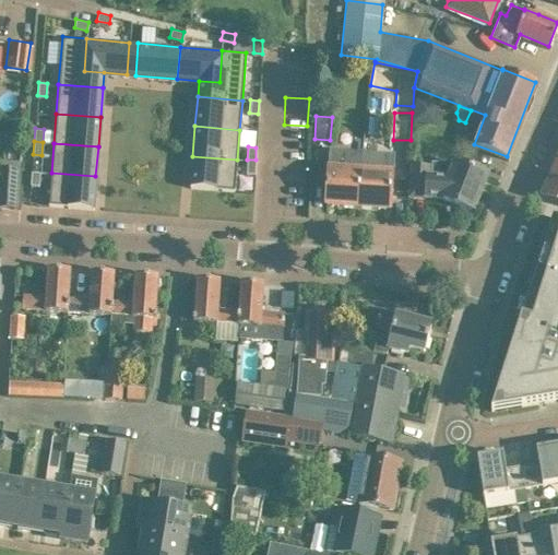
[(325,202),(357,204),(360,152),(329,150),(325,202)]
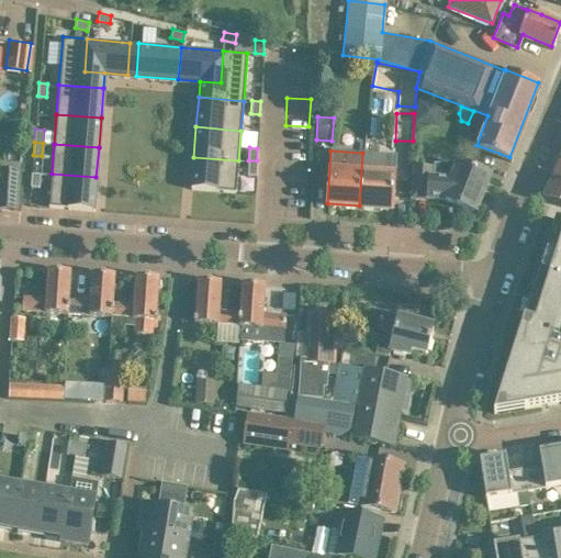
[(362,153),(359,205),(391,208),(394,155),(362,153)]
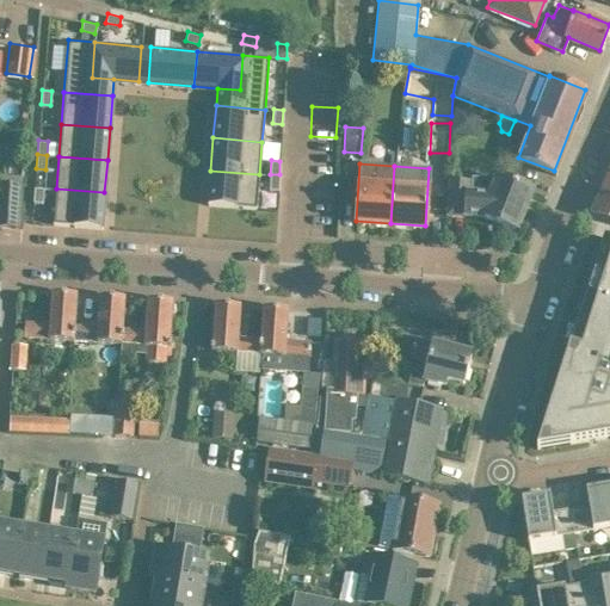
[(210,171),(208,203),(257,206),(259,174),(210,171)]
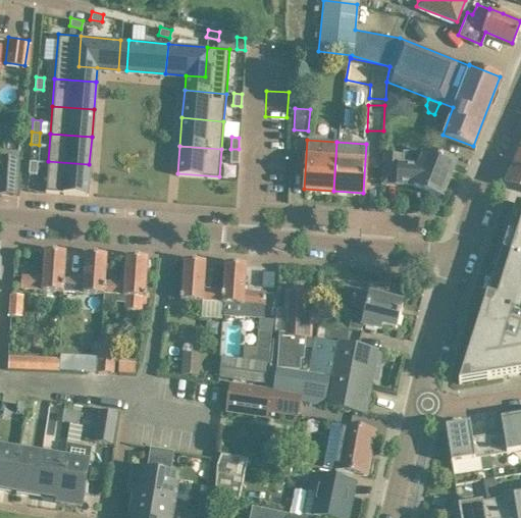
[(520,148),(520,147),(512,164),(520,167),(520,148)]
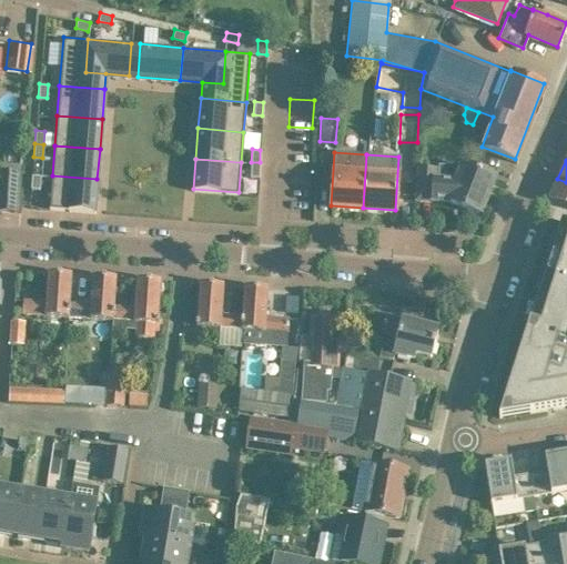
[(251,162),(250,175),(259,175),(260,162),(251,162)]
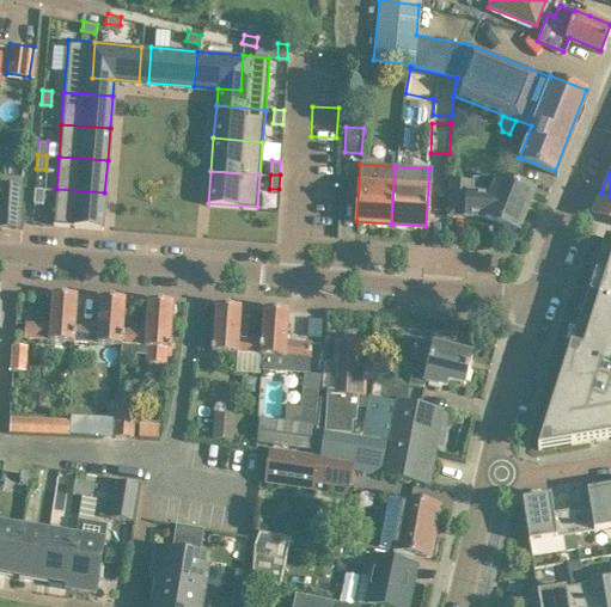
[(451,179),(450,188),(448,213),(483,215),(517,228),(532,189),(499,176),(490,197),(468,195),(469,181),(451,179)]
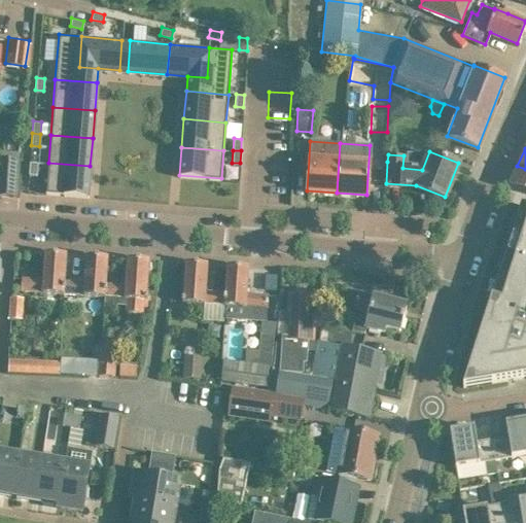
[(16,157),(4,155),(0,155),(0,193),(15,194),(16,157)]
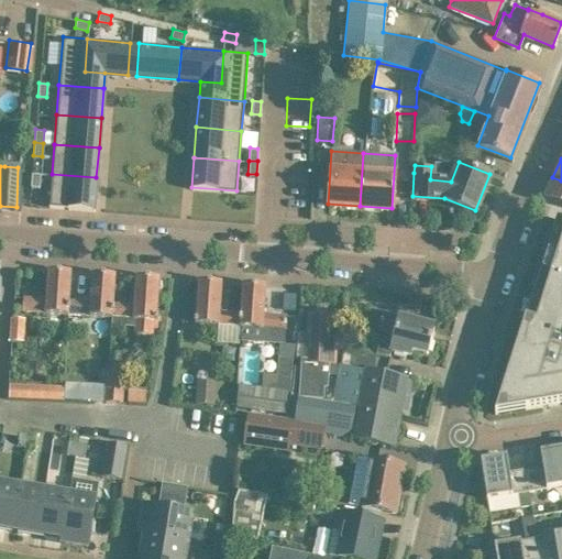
[(31,172),(30,185),(39,186),(40,173),(31,172)]
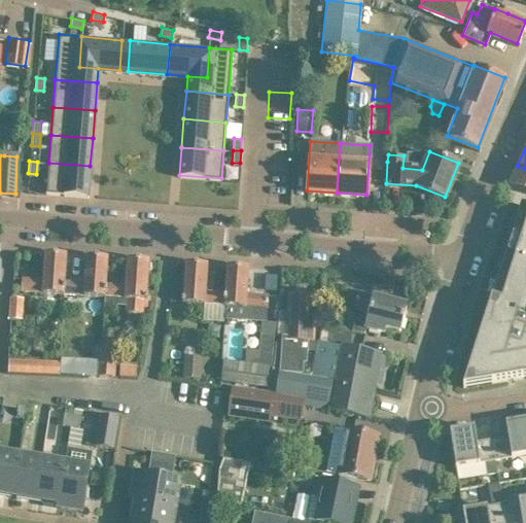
[(48,163),(45,192),(88,195),(90,166),(48,163)]
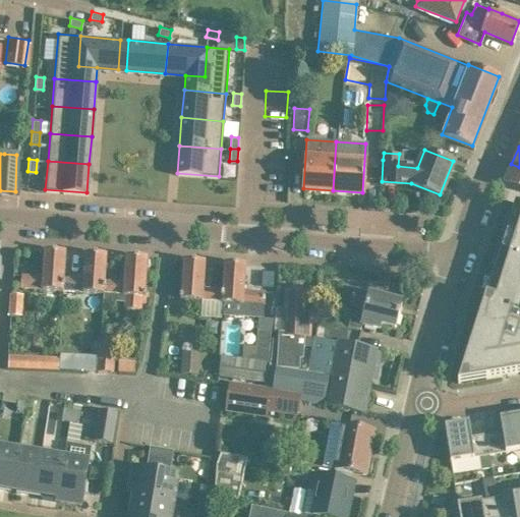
[(519,167),(511,164),(503,183),(519,188),(519,167)]
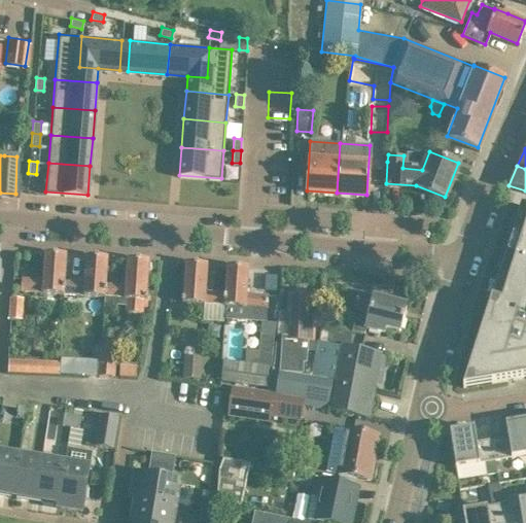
[(511,232),(511,233),(510,235),(525,240),(525,204),(520,202),(516,217),(520,218),(516,234),(511,232)]
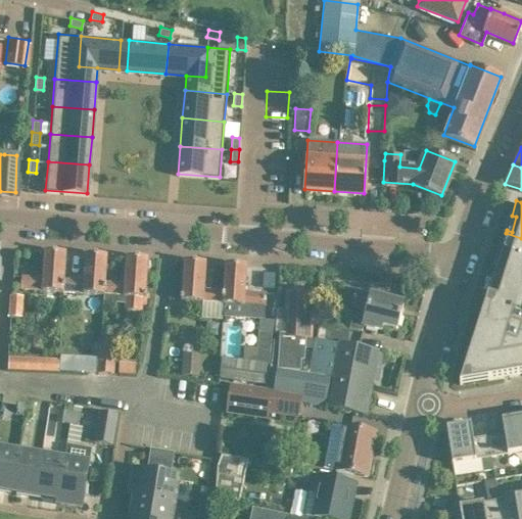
[(496,262),(495,265),(521,273),(521,238),(506,233),(502,247),(506,248),(502,263),(496,262)]
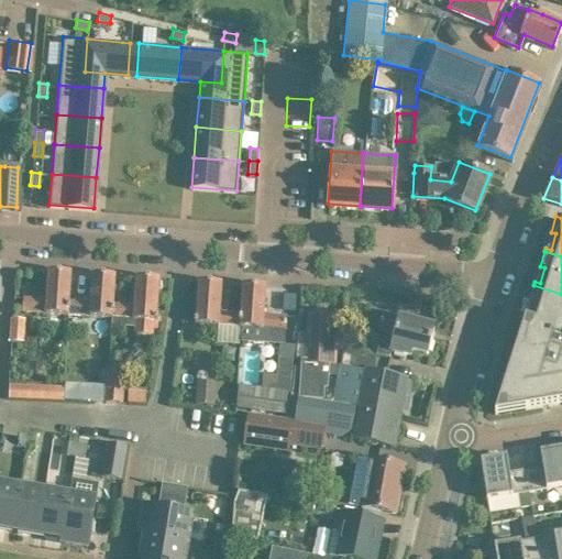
[(65,310),(66,310),(69,270),(47,269),(45,295),(37,294),(36,296),(22,296),(22,308),(44,309),(44,310),(65,311),(65,310)]
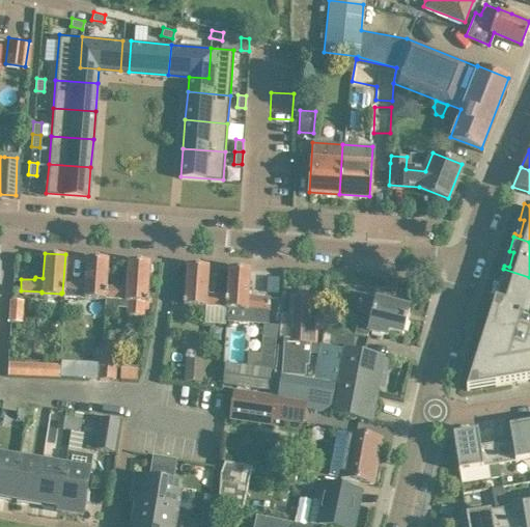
[(65,254),(62,293),(83,295),(83,296),(84,296),(104,298),(104,296),(107,257),(86,256),(85,279),(77,278),(77,282),(64,281),(65,254)]
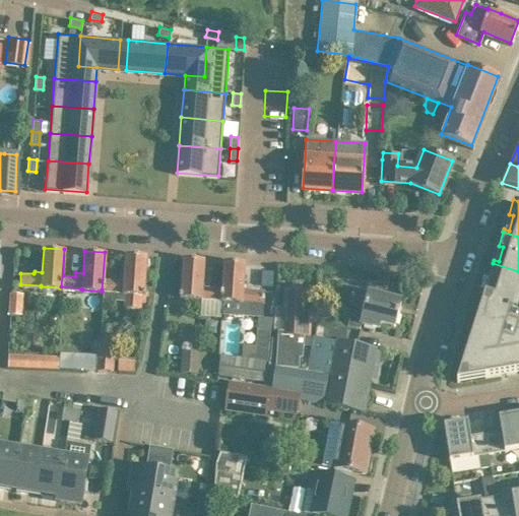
[(102,289),(101,304),(102,304),(102,301),(115,301),(115,299),(124,299),(124,306),(140,307),(141,294),(143,294),(146,255),(125,253),(123,276),(122,276),(122,279),(103,278),(105,252),(102,289)]
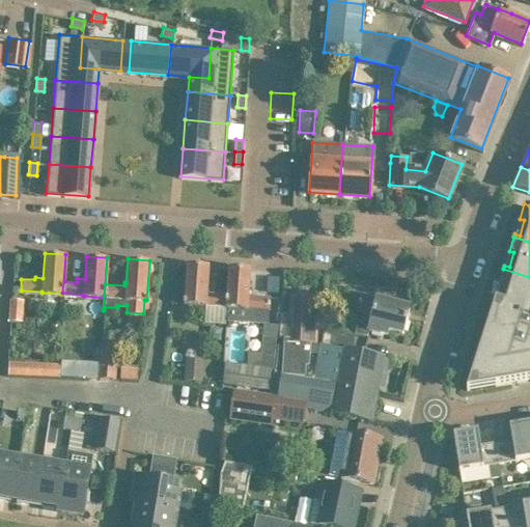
[(226,305),(229,266),(228,266),(226,293),(206,292),(206,287),(205,287),(207,265),(187,262),(184,303),(205,304),(204,322),(225,323),(226,306),(226,305)]
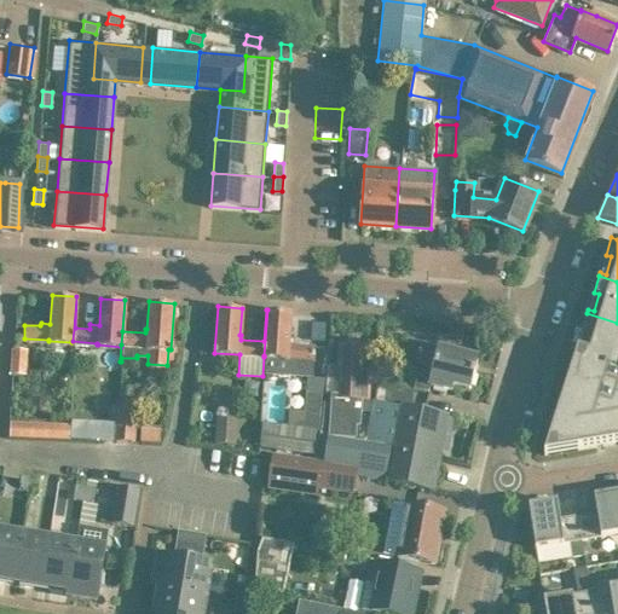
[(290,312),(267,310),(264,355),(264,357),(265,357),(264,372),(307,375),(310,375),(312,375),(313,359),(287,358),(287,355),(312,358),(313,345),(289,343),(289,339),(288,339),(290,312)]
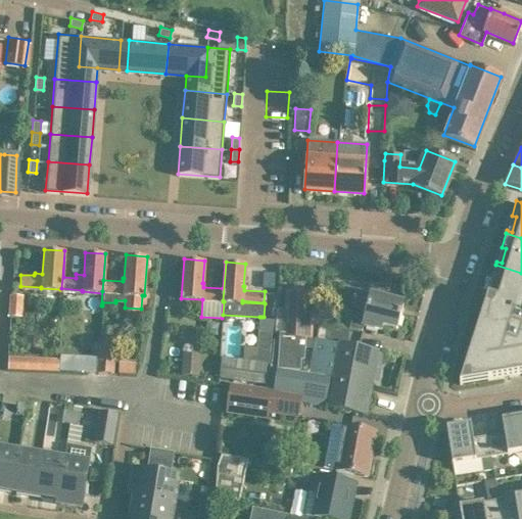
[(486,296),(521,308),(521,273),(495,265),(491,279),(496,280),(491,294),(487,293),(486,296)]
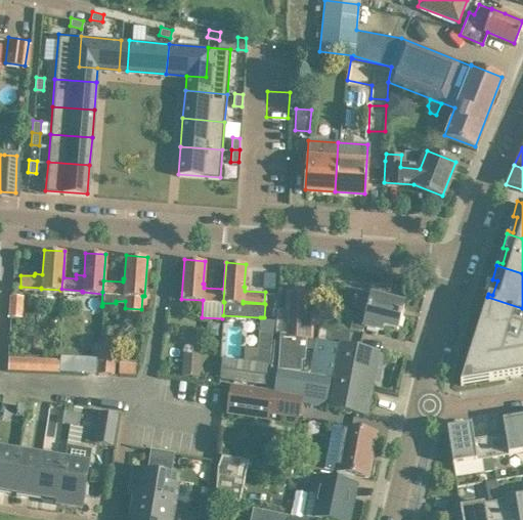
[(287,289),(286,306),(286,307),(276,306),(275,318),(275,321),(275,331),(274,332),(279,332),(278,367),(300,370),(300,357),(304,357),(305,337),(310,337),(311,307),(312,290),(287,289)]
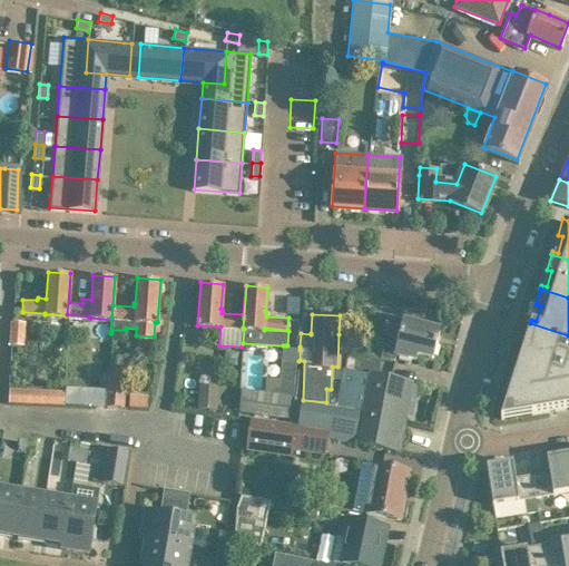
[(382,331),(386,332),(381,355),(393,358),(394,352),(414,357),(417,352),(431,355),(438,328),(386,314),(382,331)]
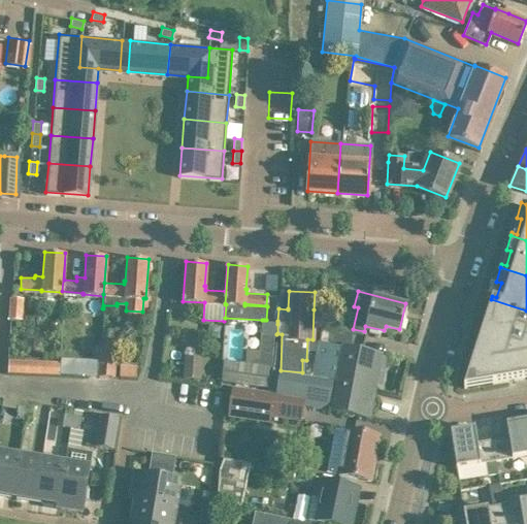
[(12,295),(10,317),(23,318),(24,296),(12,295)]
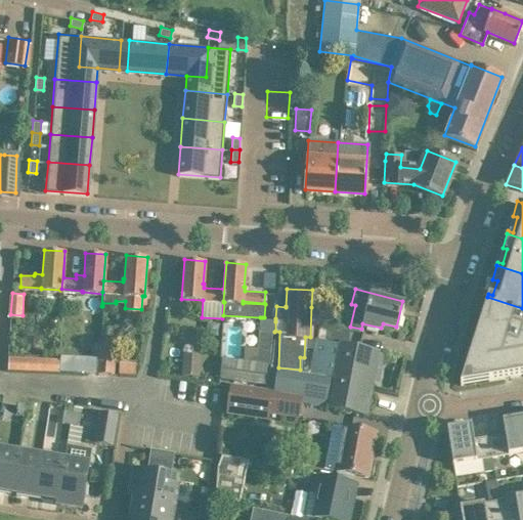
[(522,308),(487,297),(463,373),(491,367),(487,379),(522,372),(522,365),(522,362),(522,361),(522,308)]
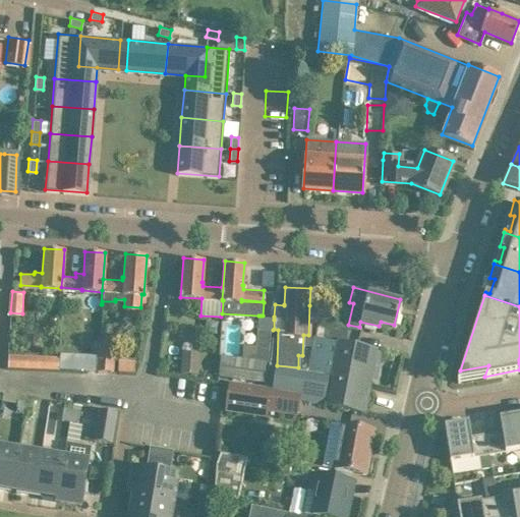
[(258,316),(257,328),(274,329),(274,320),(274,317),(263,316),(261,316),(258,316)]
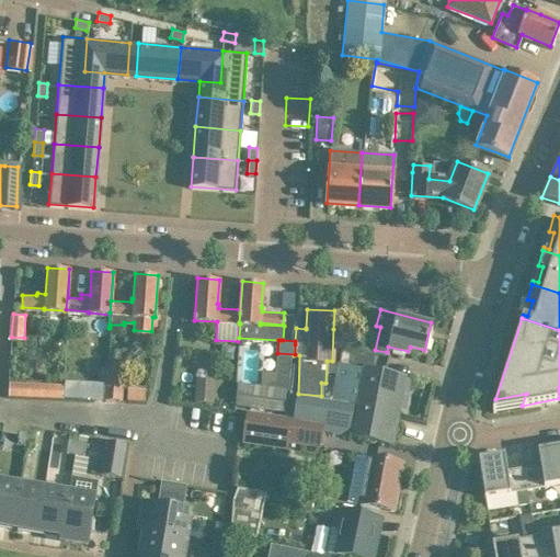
[(342,343),(339,361),(351,364),(355,347),(342,343)]
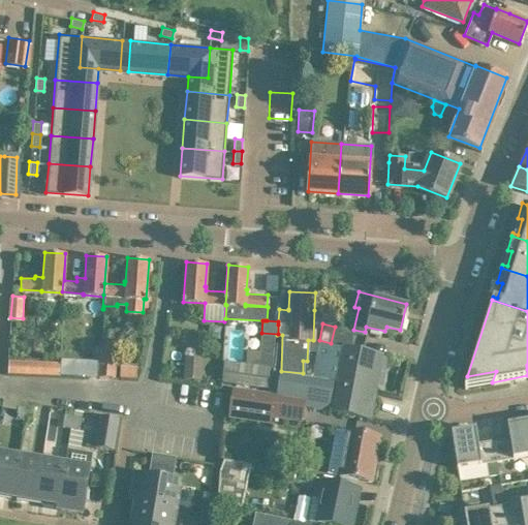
[(182,332),(181,341),(195,342),(195,333),(182,332)]
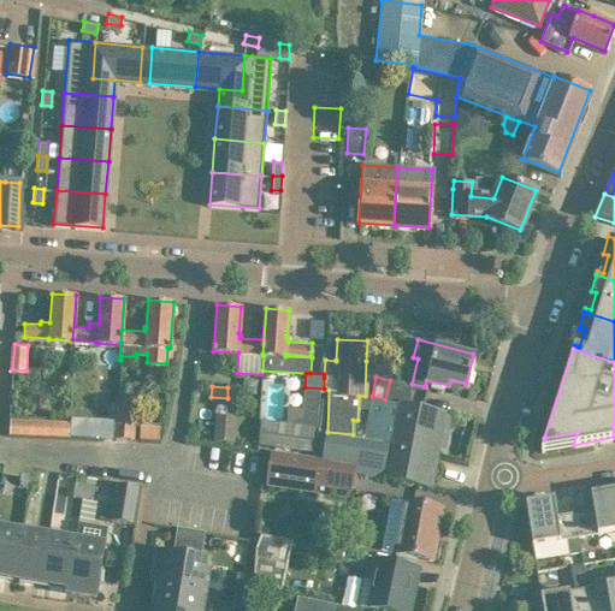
[(372,398),(364,439),(391,443),(398,403),(372,398)]
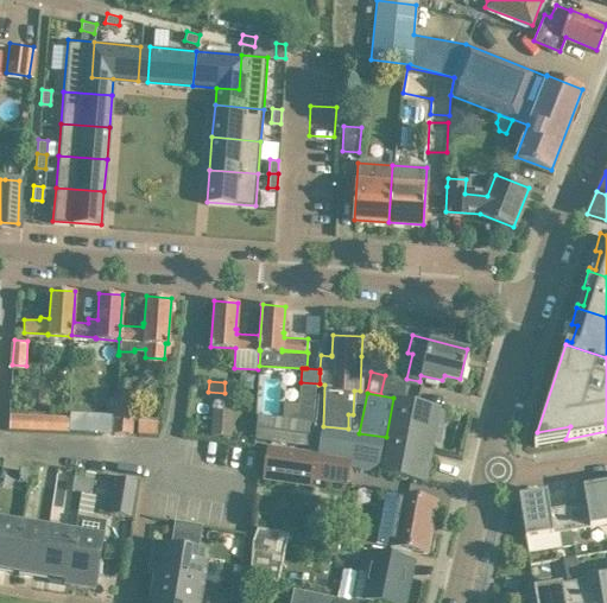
[(113,430),(131,431),(133,395),(117,394),(113,430)]
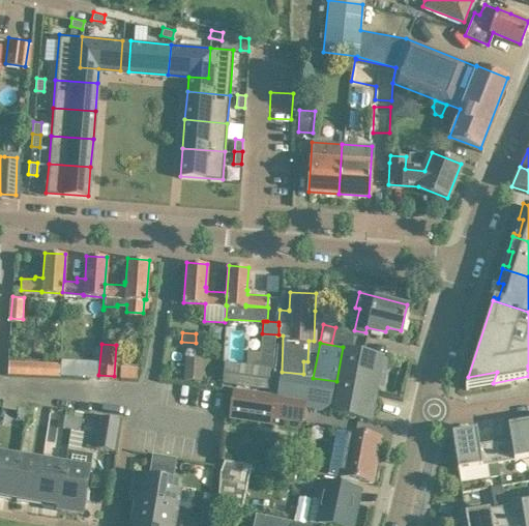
[(336,381),(330,410),(365,416),(377,354),(343,347),(336,381)]
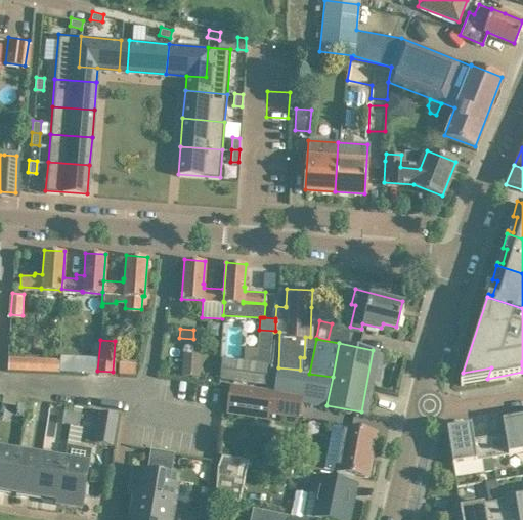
[(183,374),(199,375),(200,352),(184,351),(183,374)]
